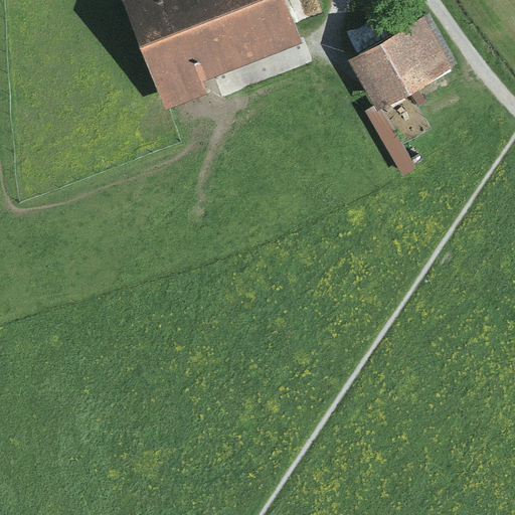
[(290,0),(122,0),(165,108),(206,91),(202,81),(306,40),(290,0)]
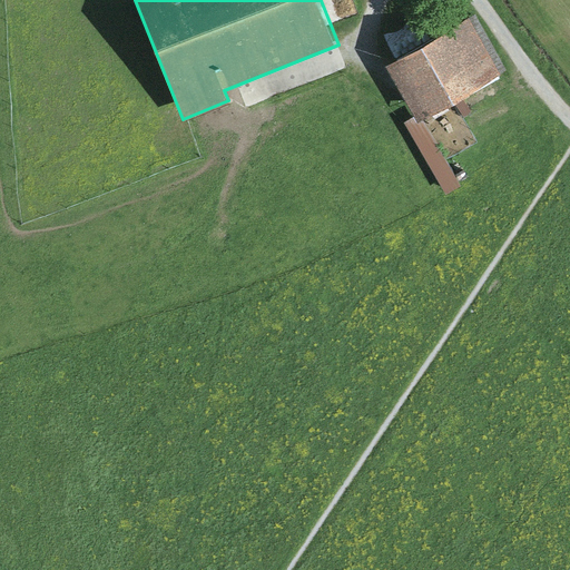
[(469,17),(387,64),(420,119),(423,117),(502,74),(469,17)]
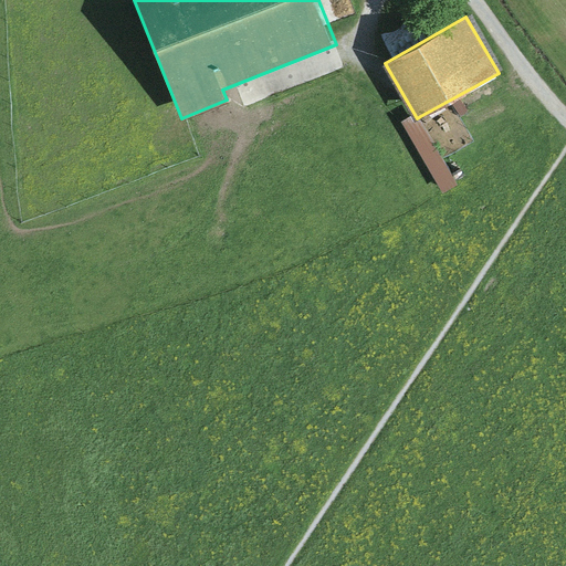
[(493,83),(457,104),(463,116),(500,96),(493,83)]
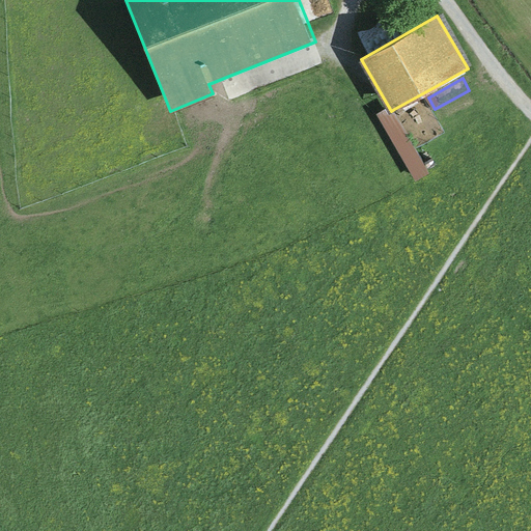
[(430,171),(394,109),(391,111),(380,118),(416,179),(430,171)]
